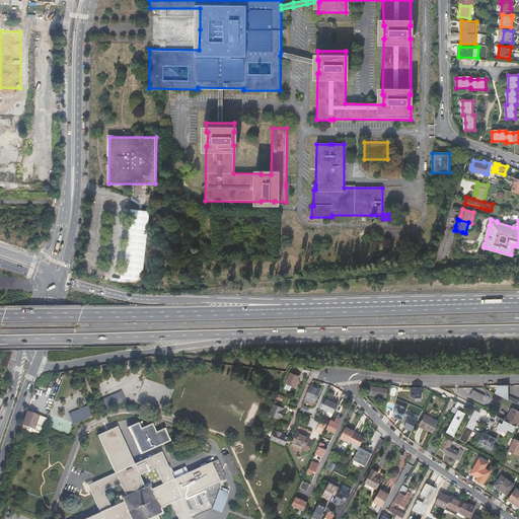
[(299,379),(291,376),(286,386),(291,388),(294,389),(295,389),(297,382),(299,379)]
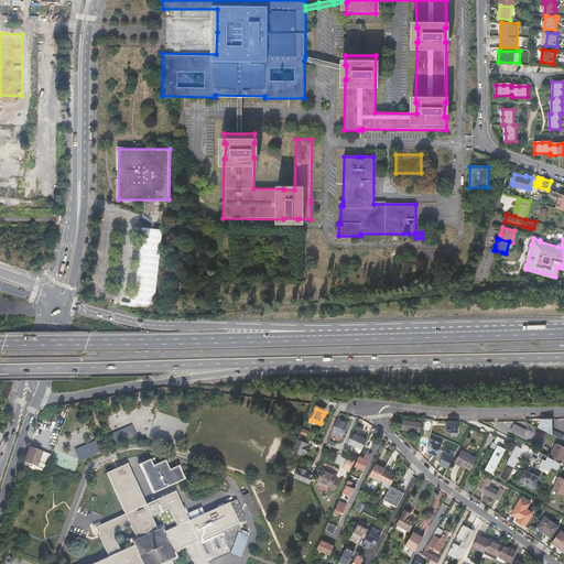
[(333,434),(345,437),(349,420),(337,416),(333,434)]
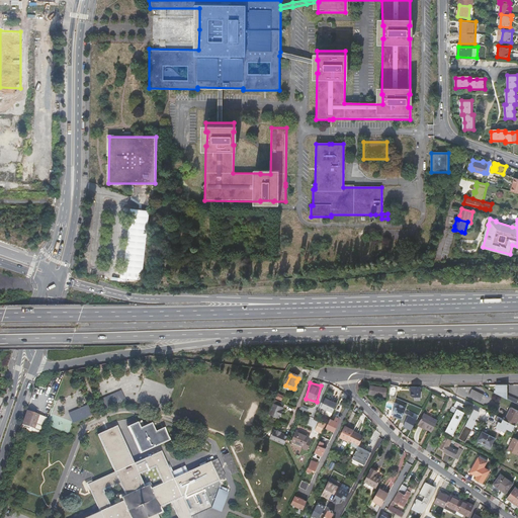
[(495,395),(508,396),(508,383),(496,383),(495,395)]
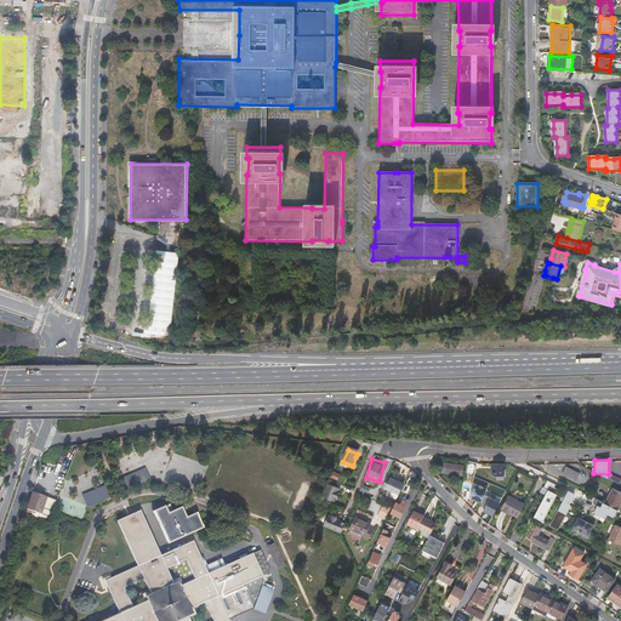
[(493,474),(506,474),(506,462),(493,462),(493,474)]
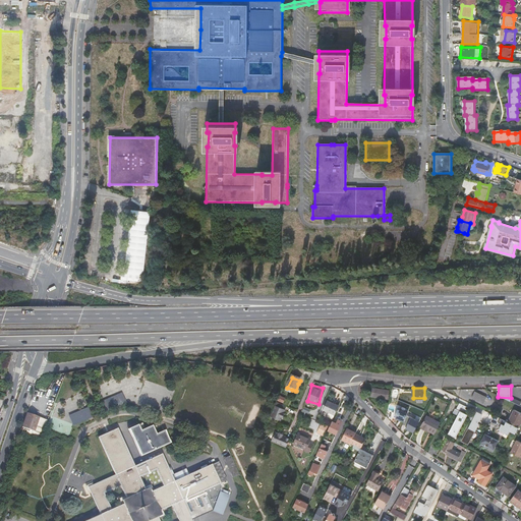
[(371,397),(386,399),(387,391),(372,390),(371,397)]
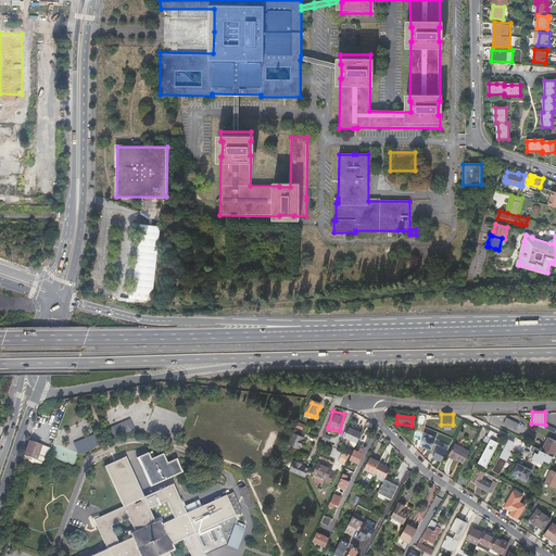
[(506,418),(504,424),(516,429),(519,424),(506,418)]
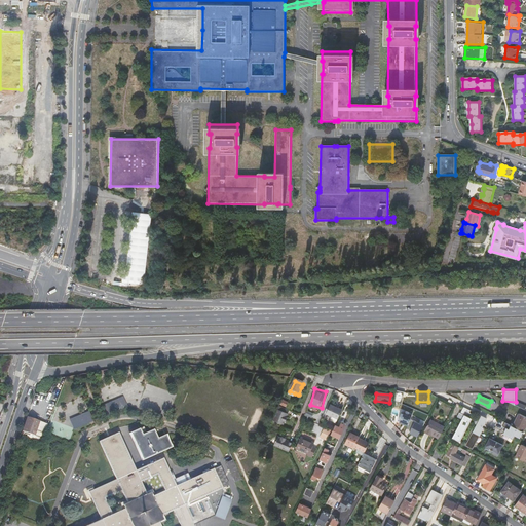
[(123,397),(109,404),(111,410),(106,412),(108,416),(127,407),(123,397)]
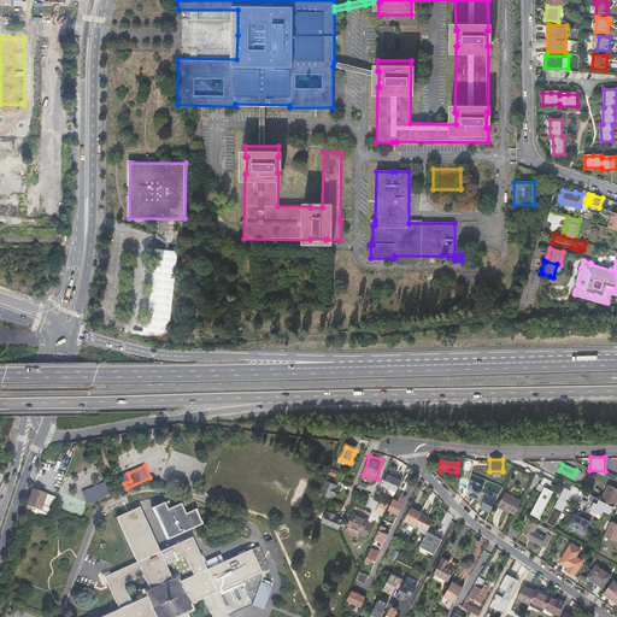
[(397,492),(401,481),(397,479),(393,476),(386,474),(381,485),(397,492)]
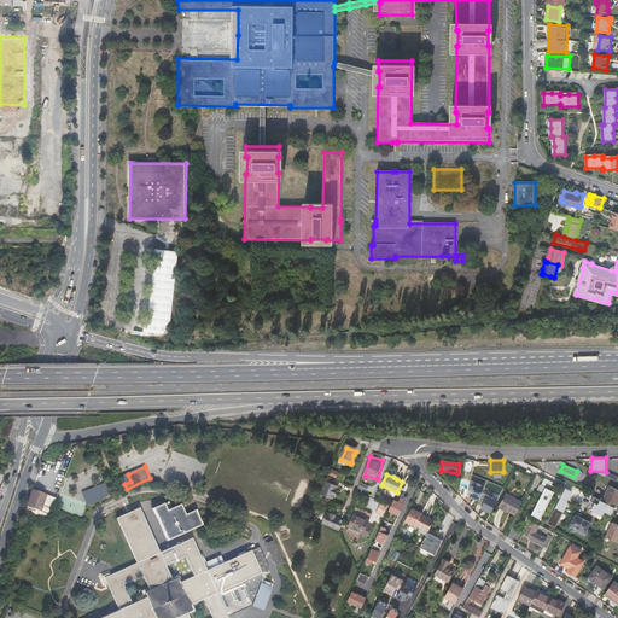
[(552,484),(553,482),(544,478),(543,481),(546,482),(549,484),(557,488),(558,487),(552,484)]
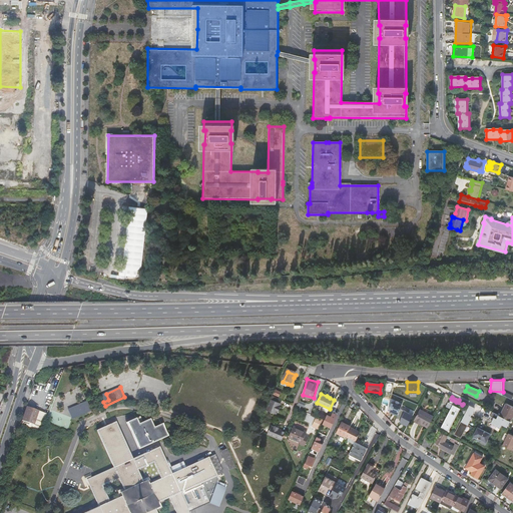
[(281,408),(280,407),(281,407),(279,406),(281,403),(272,399),(268,410),(278,414),(279,410),(280,411),(281,408)]
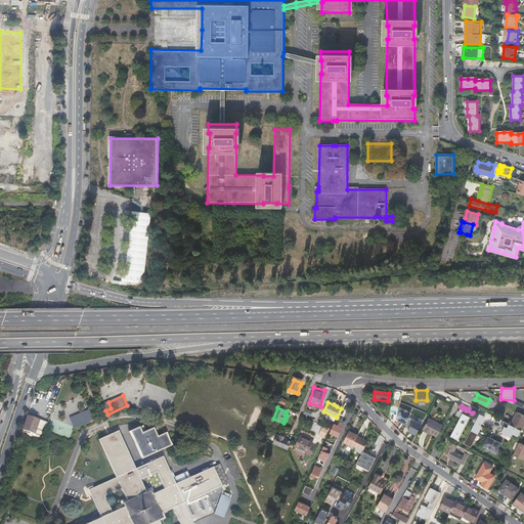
[(463,408),(461,407),(459,411),(457,410),(455,415),(461,418),(451,436),(459,440),(472,413),(466,410),(463,408)]
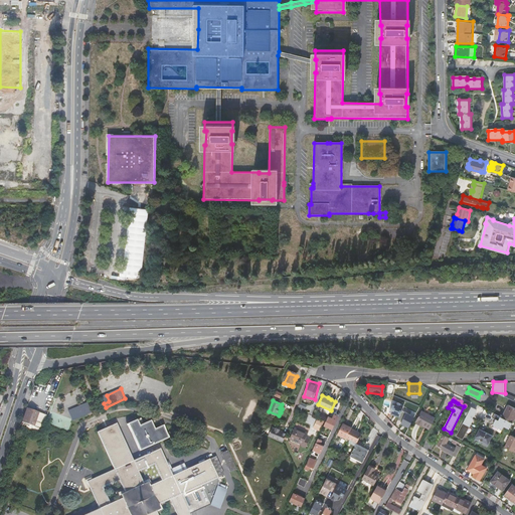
[(402,419),(401,423),(410,427),(415,415),(402,410),(403,406),(393,402),(390,412),(399,416),(398,418),(402,419)]
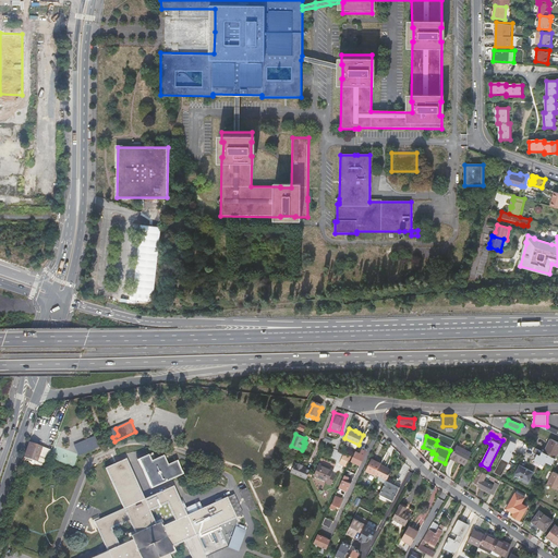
[(95,437),(74,446),(79,457),(99,448),(95,437)]
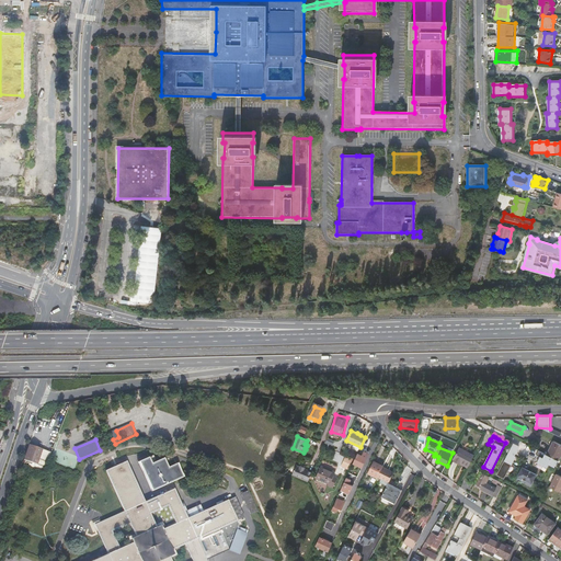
[(512,442),(497,474),(505,478),(521,445),(512,442)]
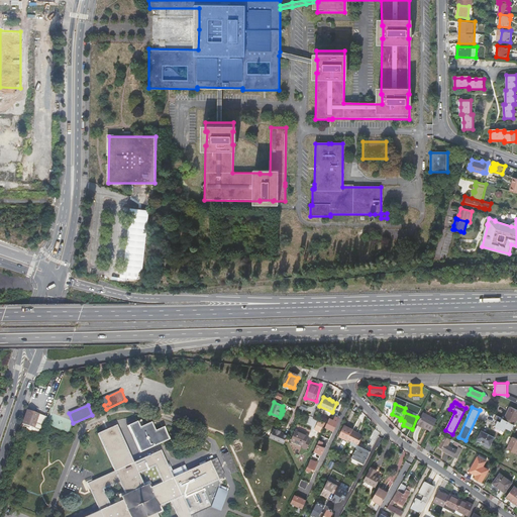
[(504,419),(514,424),(516,418),(516,410),(510,407),(504,419)]
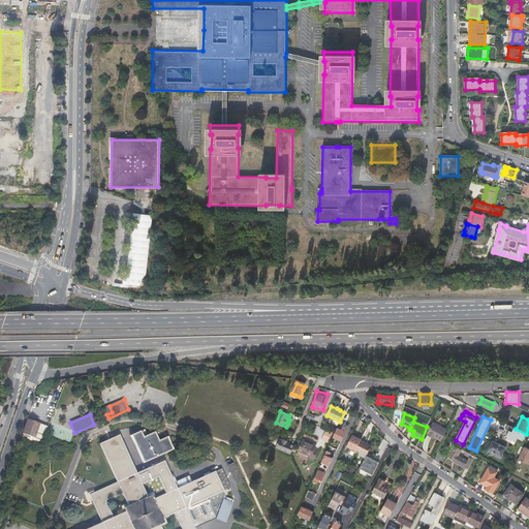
[(28,419),(22,438),(35,442),(41,425),(28,419)]
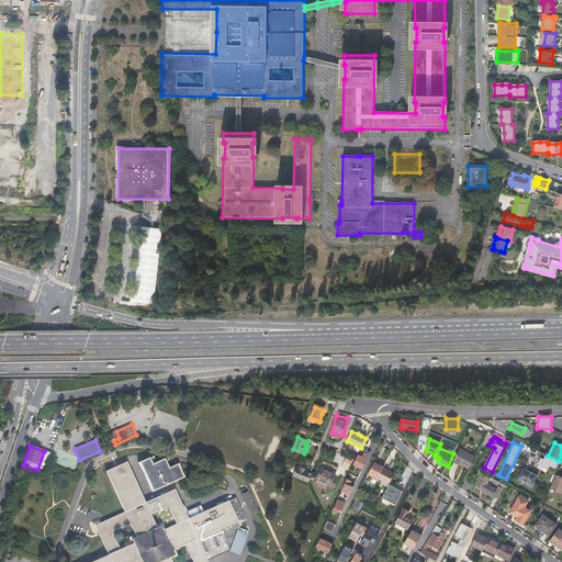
[(470,468),(475,457),(460,449),(454,461),(464,467),(465,465),(470,468)]
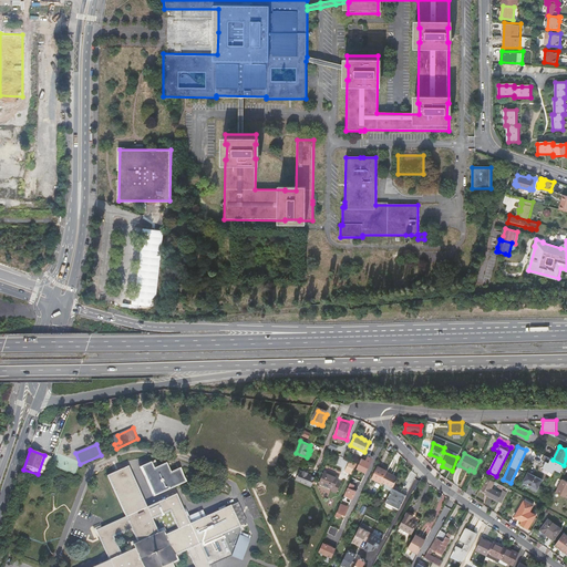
[(44,455),(38,474),(44,477),(51,459),(44,455)]
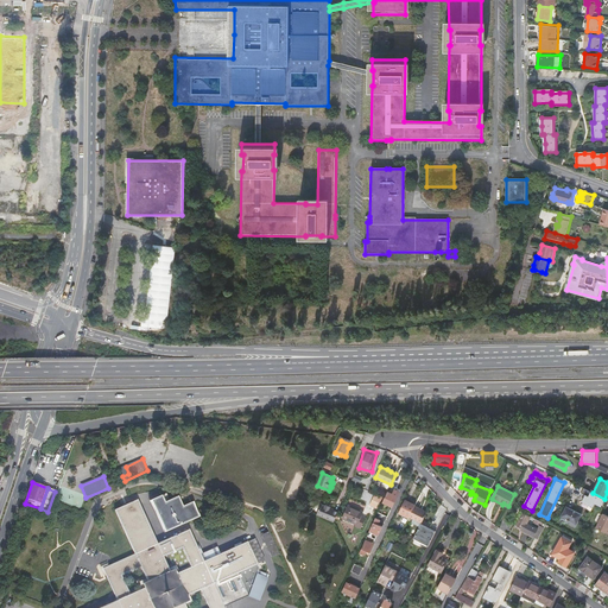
[(388,492),(384,502),(393,507),(400,492),(396,489),(393,494),(388,492)]
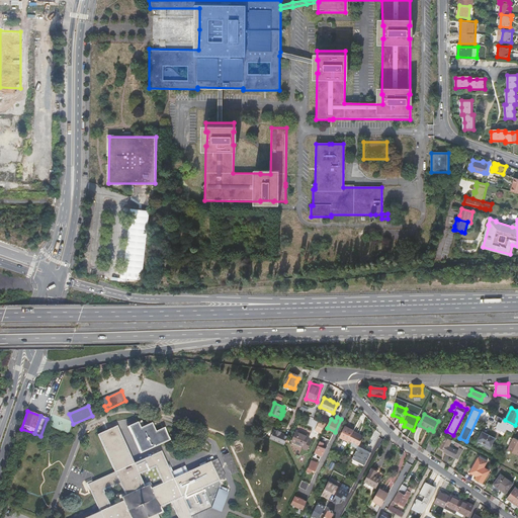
[(128,423),(143,454),(151,449),(137,419),(128,423)]
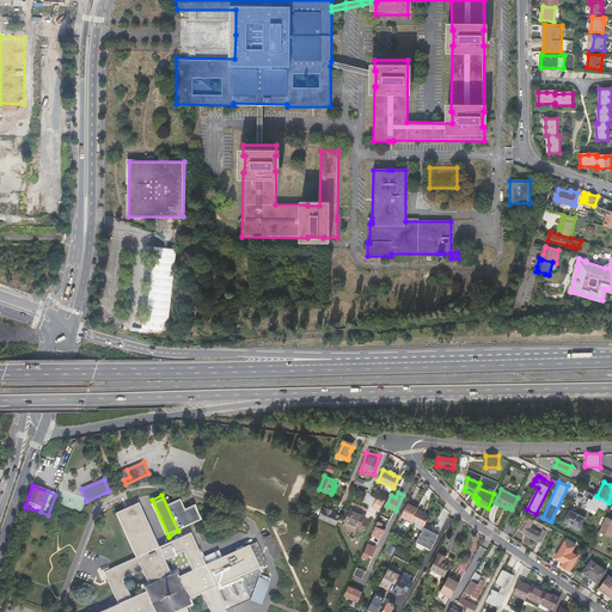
[(385,501),(378,497),(372,508),(380,512),(385,501)]
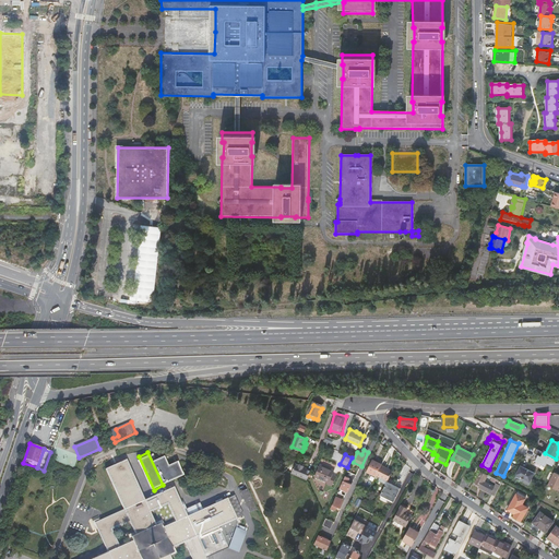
[(368,472),(377,476),(377,475),(381,465),(382,463),(377,461),(377,462),(373,460),(368,472)]
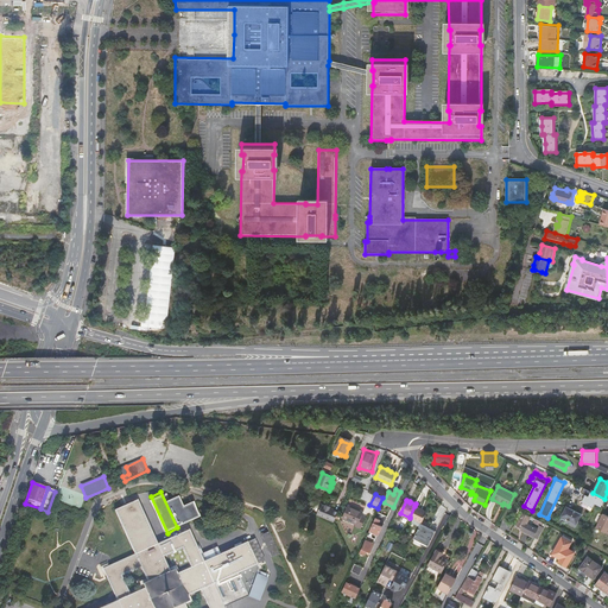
[(225,607),(215,584),(259,565),(259,564),(249,542),(248,542),(204,562),(190,530),(158,545),(138,501),(115,511),(135,555),(103,569),(116,600),(100,607),(225,607)]
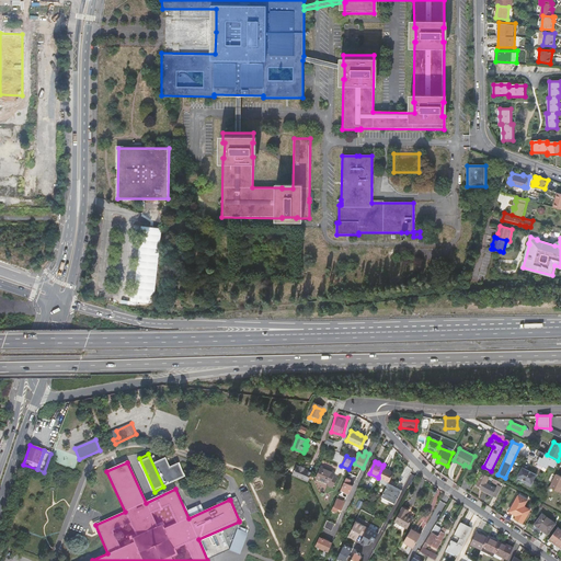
[(297,465),(293,474),(309,481),(313,472),(309,470),(306,468),(306,467),(301,466),(301,467),(297,465)]
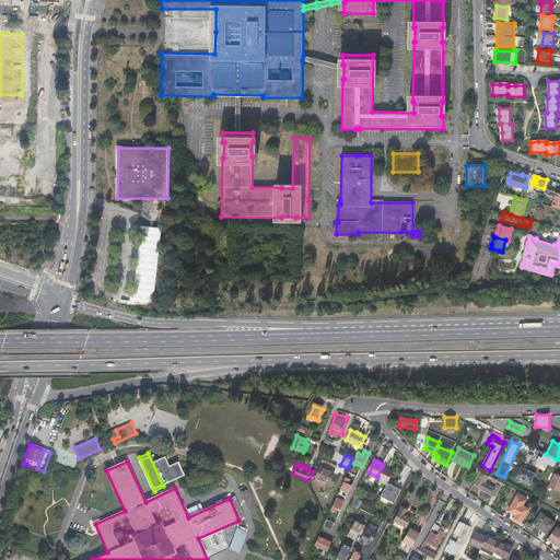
[(334,488),(336,480),(333,479),(334,476),(336,471),(321,465),(315,478),(330,483),(329,486),(334,488)]
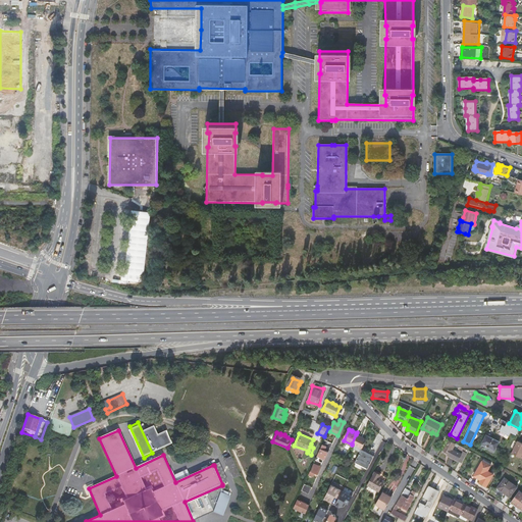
[(480,445),(494,452),(501,440),(486,433),(480,445)]
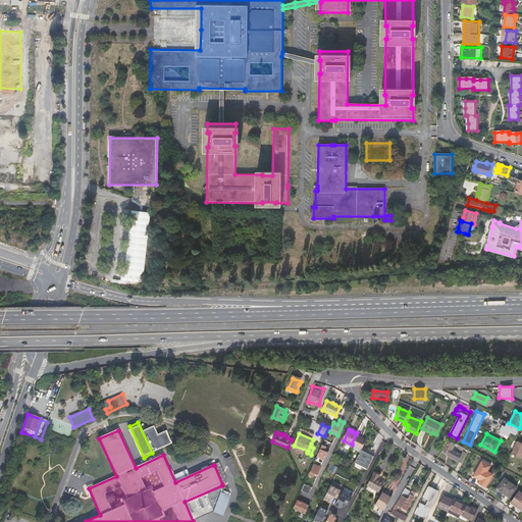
[(367,439),(356,434),(352,444),(362,449),(367,439)]
